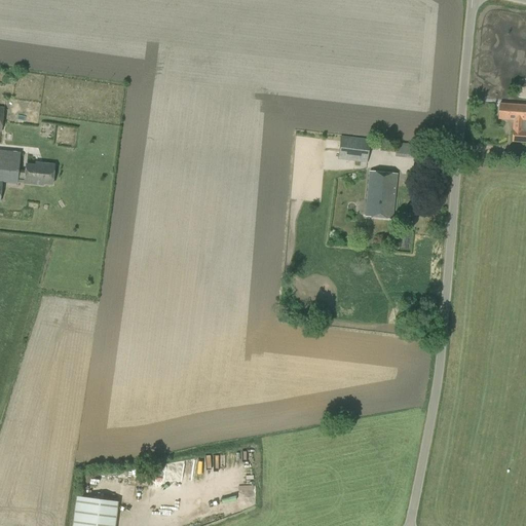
[(525,105),(499,104),(498,119),(514,120),(512,142),(525,142),(525,105)]
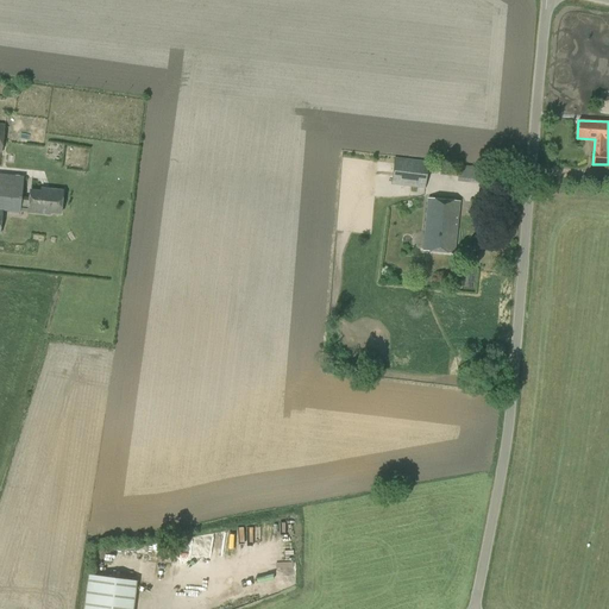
[(391,186),(425,189),(428,162),(394,158),(391,186)]
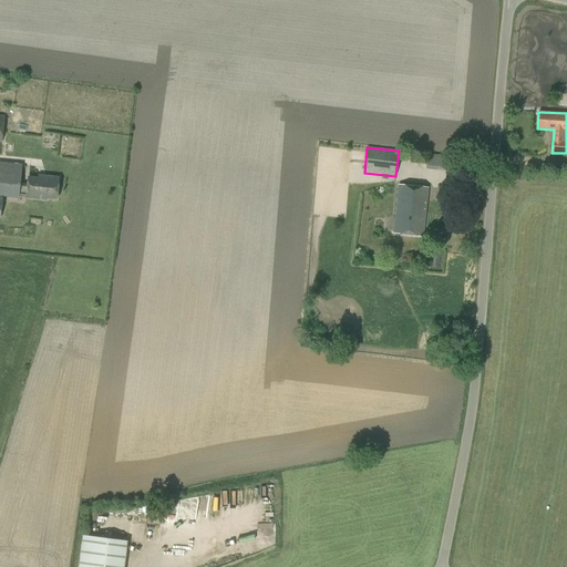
[(454,173),(455,157),(428,154),(425,169),(454,173)]
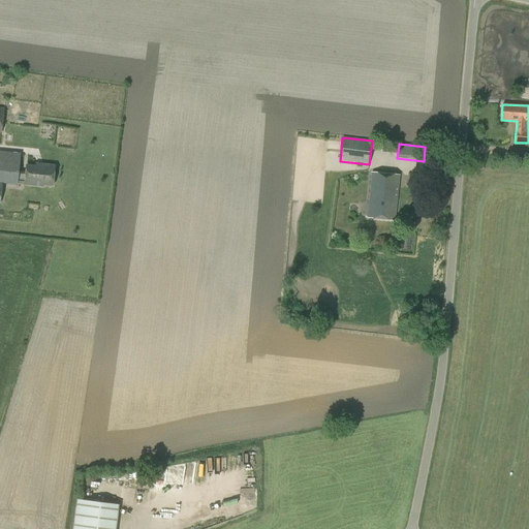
[(43,185),(53,186),(55,164),(43,163),(43,166),(26,164),(25,172),(19,172),(21,153),(0,151),(0,204),(1,205),(2,184),(17,186),(17,184),(24,184),(43,186),(43,185)]
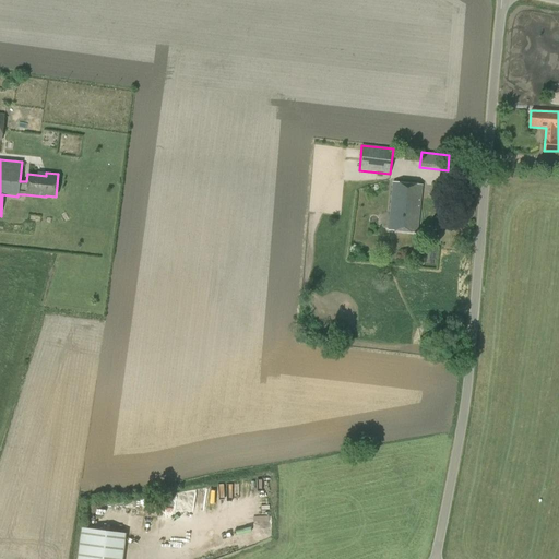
[(392,182),(388,230),(417,233),(421,186),(392,182)]
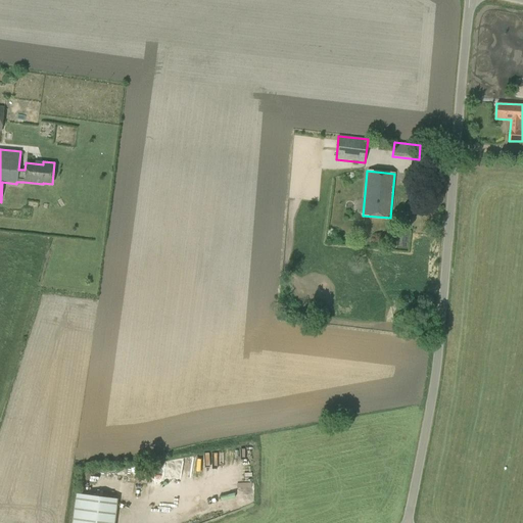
[(112,522),(116,498),(76,493),(72,522),(112,522)]
